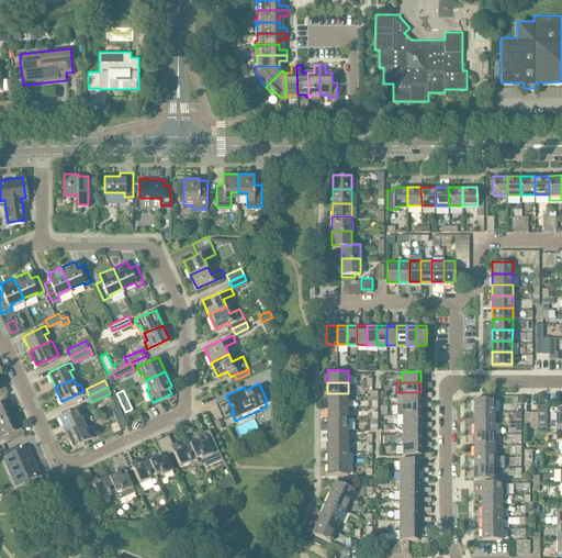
[(0,417),(9,414),(2,400),(9,398),(6,391),(0,393),(0,417)]
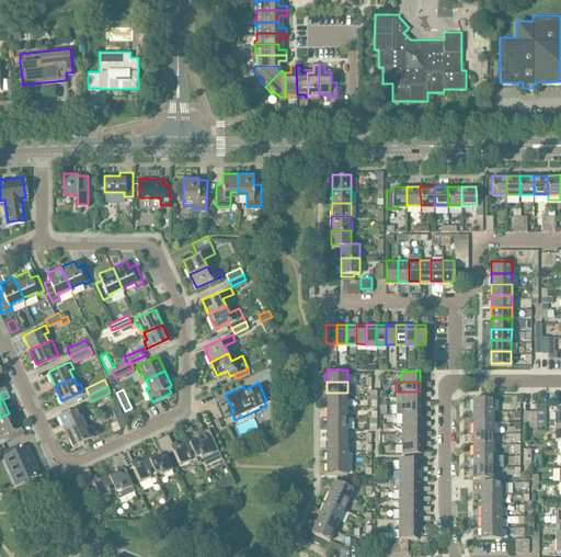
[(420,391),(401,391),(401,401),(420,401),(420,391)]
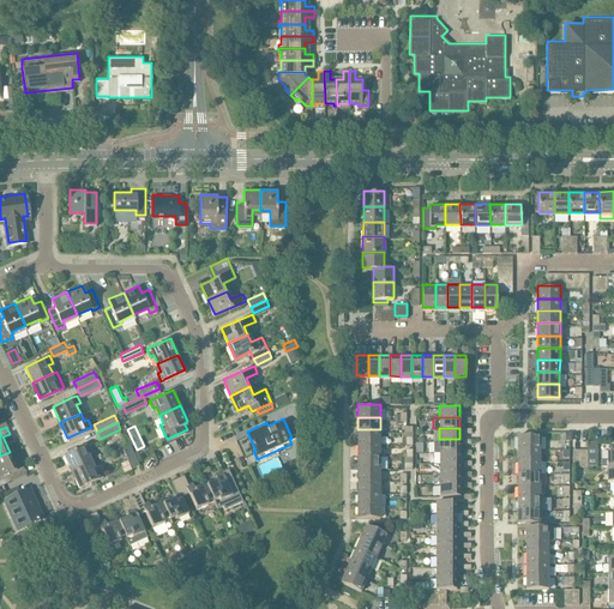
[(380,429),(357,429),(357,441),(380,442),(380,429)]
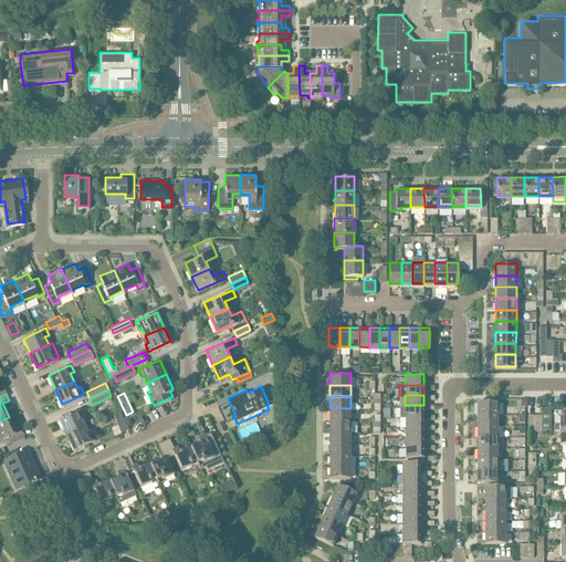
[(477,412),(498,412),(498,401),(477,401),(477,412)]
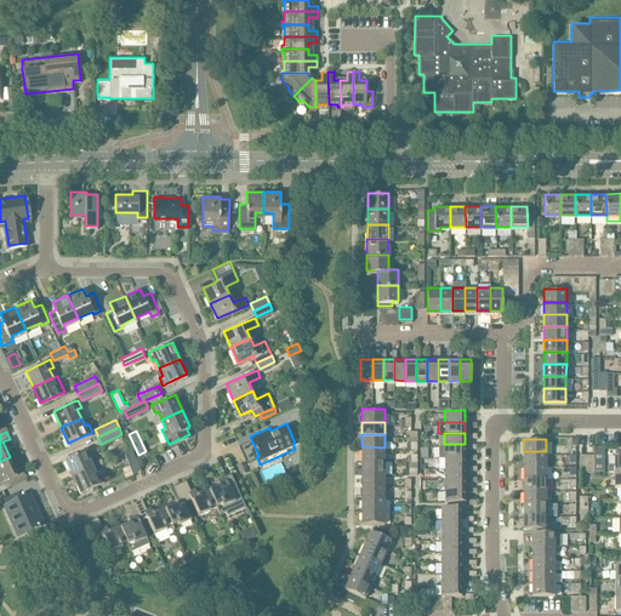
[(439,455),(444,455),(465,455),(465,444),(444,444),(439,444),(439,455)]
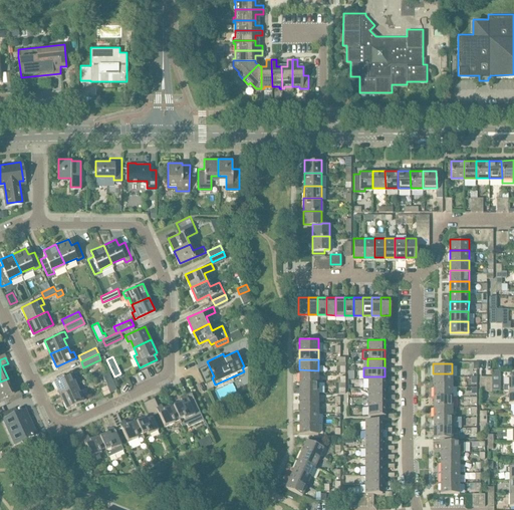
[(318,370),(299,369),(299,380),(318,380),(318,370)]
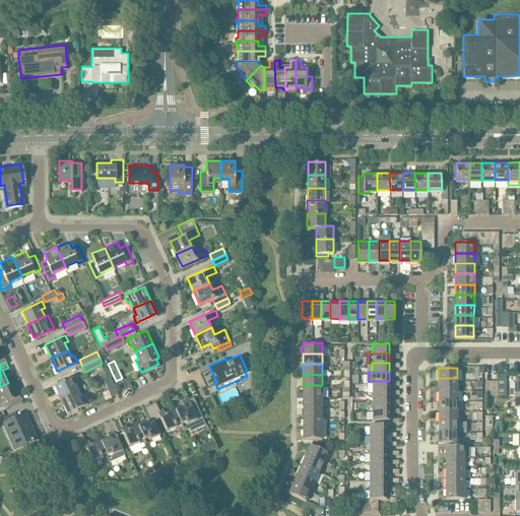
[(75,375),(72,376),(55,384),(61,397),(78,390),(75,383),(78,381),(75,375)]
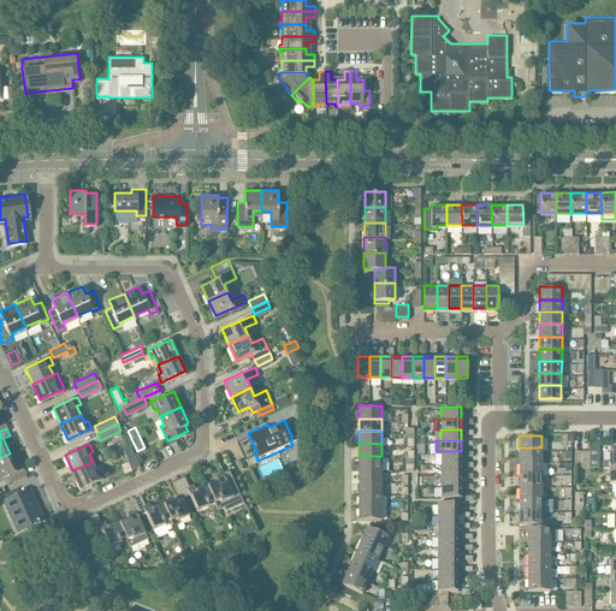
[(140,464),(130,444),(123,448),(132,468),(140,464)]
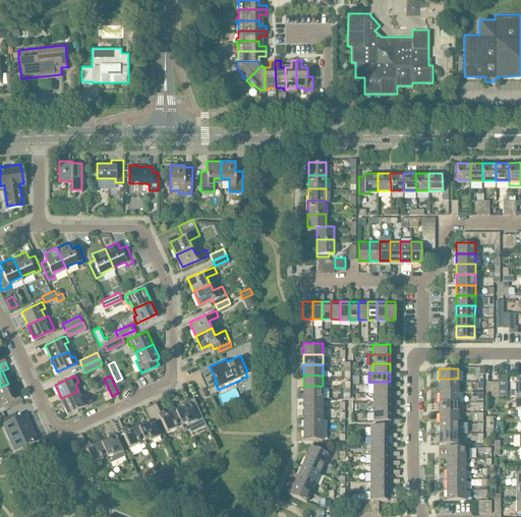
[(458,379),(439,379),(439,390),(458,390),(458,379)]
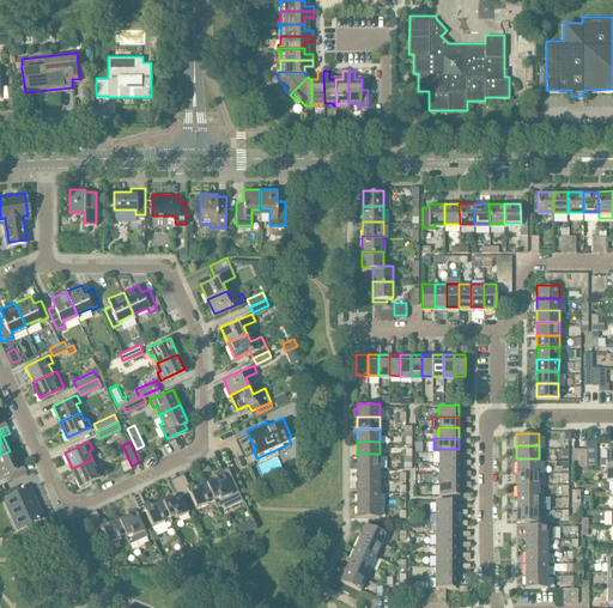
[(606,457),(602,457),(602,463),(606,463),(612,462),(612,447),(606,447),(606,457)]
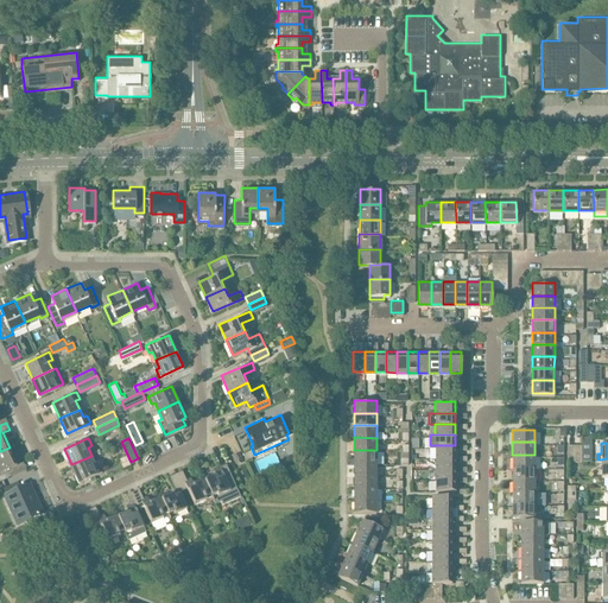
[(435,456),(455,456),(455,445),(435,445),(435,456)]
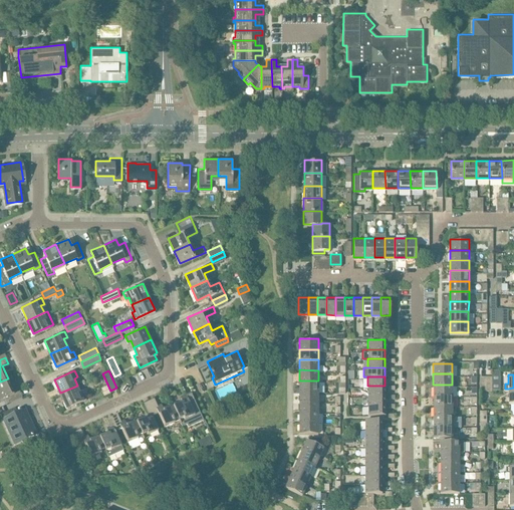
[(19,389),(14,391),(8,378),(0,381),(0,398),(4,396),(7,402),(22,395),(19,389)]
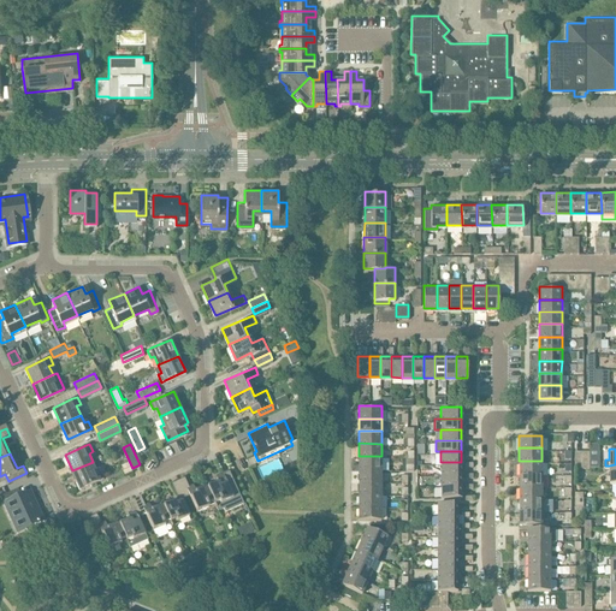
[(381,456),(359,456),(359,468),(381,468),(381,456)]
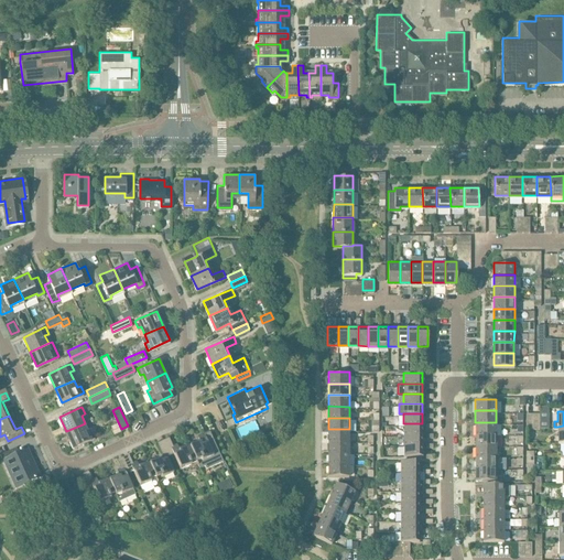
[(262,423),(261,426),(263,431),(270,428),(268,421),(262,423)]
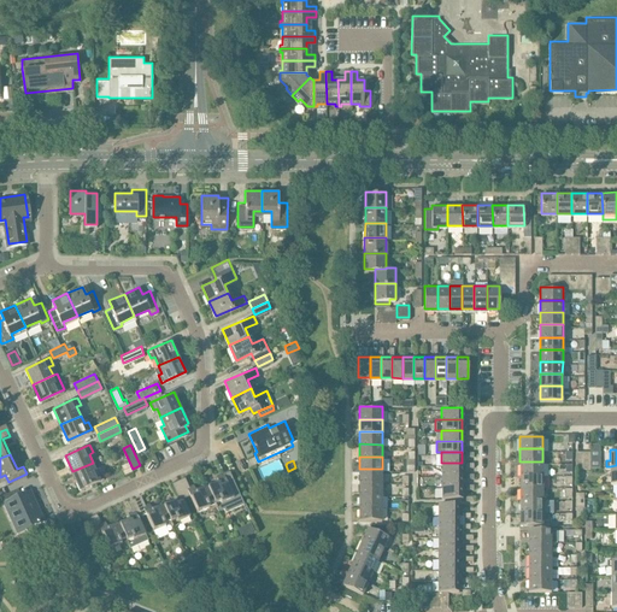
[(519,474),(542,474),(542,462),(519,462),(519,474)]
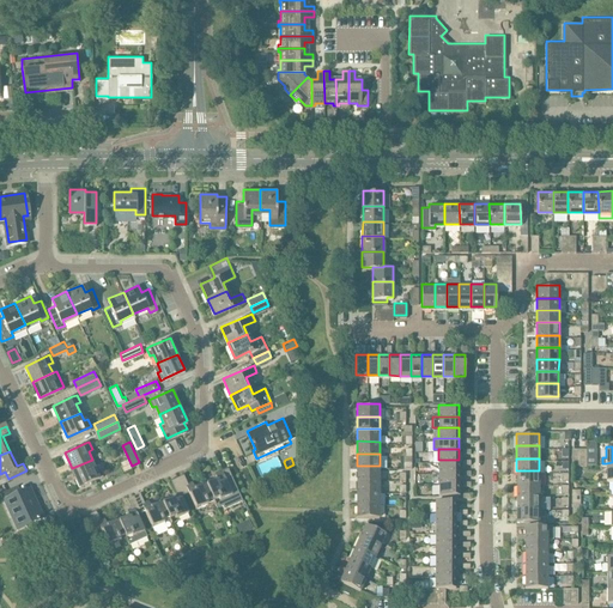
[(99,466),(96,467),(92,460),(72,468),(79,485),(103,474),(99,466)]
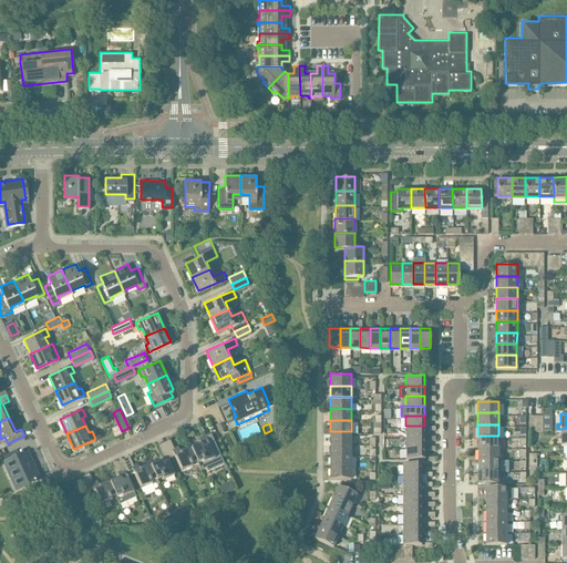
[(424,426),(405,426),(405,436),(424,436),(424,426)]
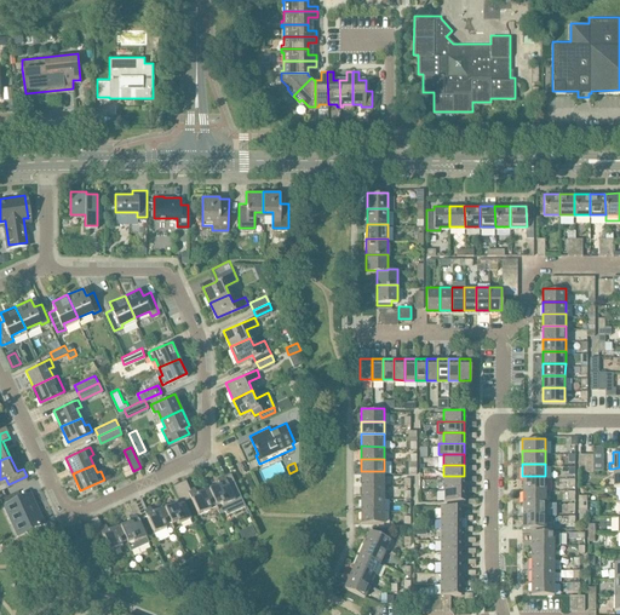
[(208,488),(214,503),(216,504),(219,511),(225,509),(227,512),(245,504),(230,471),(217,477),(219,482),(210,487),(208,488)]
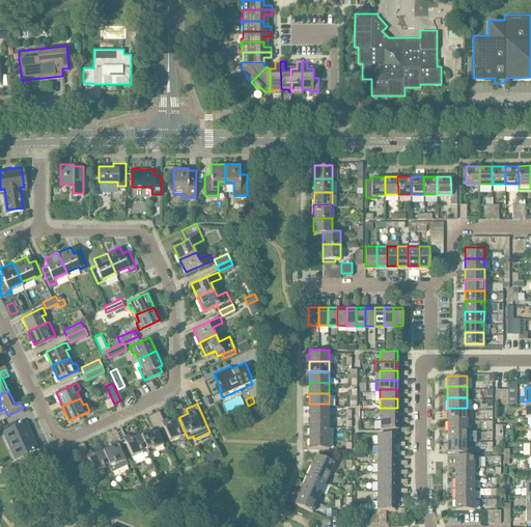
[(329,404),(309,404),(309,414),(329,414),(329,404)]
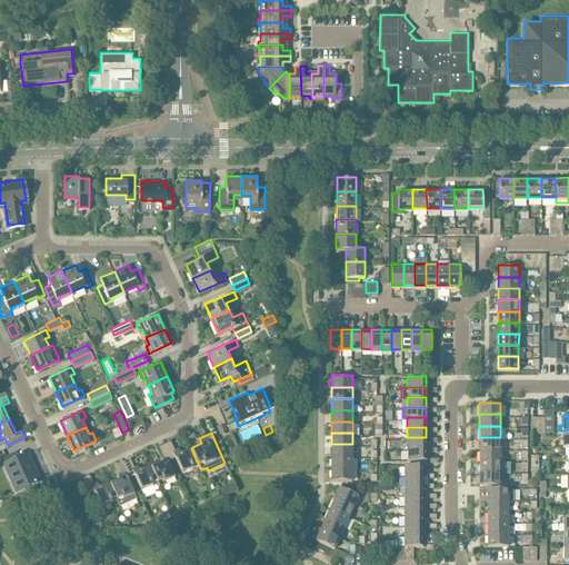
[(426,437),(407,437),(407,447),(426,447),(426,437)]
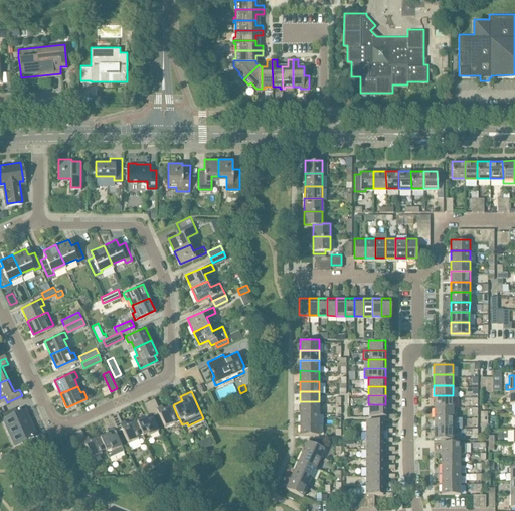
[(453,395),(434,395),(434,405),(453,405),(453,395)]
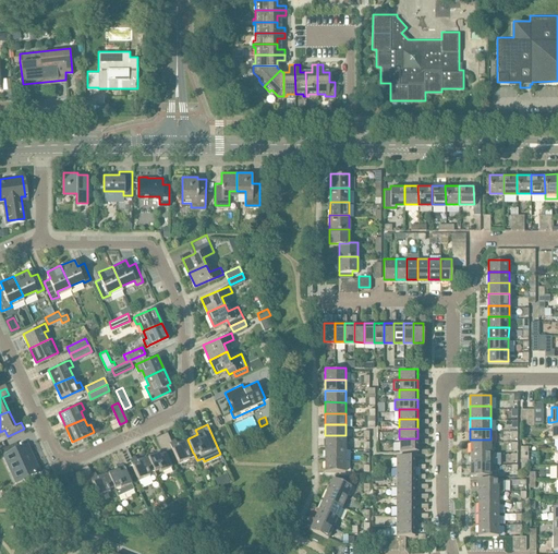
[(190,454),(193,453),(187,440),(189,438),(187,437),(178,442),(176,438),(172,441),(167,430),(161,433),(168,447),(171,446),(179,461),(191,456),(190,454)]
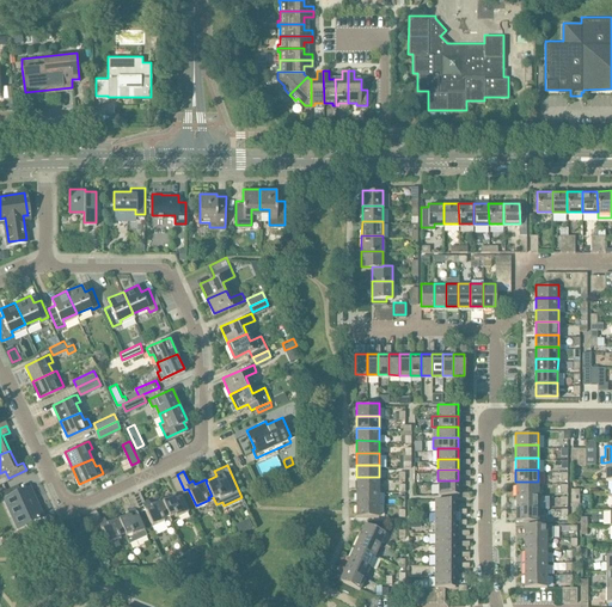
[(176,515),(189,509),(181,491),(184,490),(177,474),(170,477),(177,492),(163,500),(161,498),(169,514),(170,515),(175,513),(176,515)]
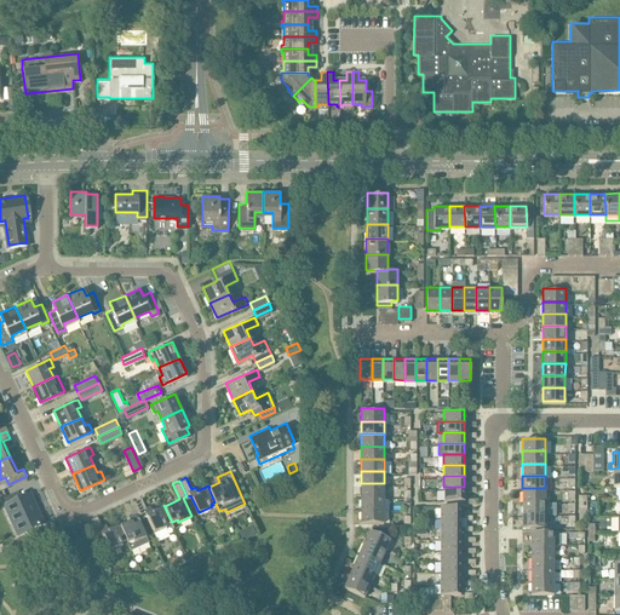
[(384,483),(361,483),(361,495),(384,495),(384,483)]
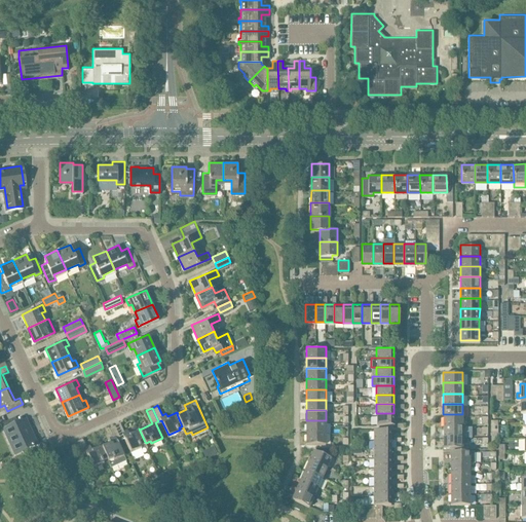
[(393,413),(376,413),(376,423),(393,423),(393,413)]
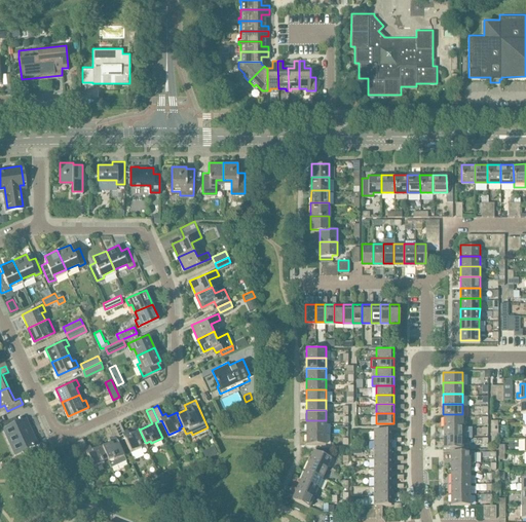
[(26,416),(17,419),(15,414),(0,421),(2,426),(13,452),(23,448),(25,453),(32,450),(30,445),(37,442),(26,416)]
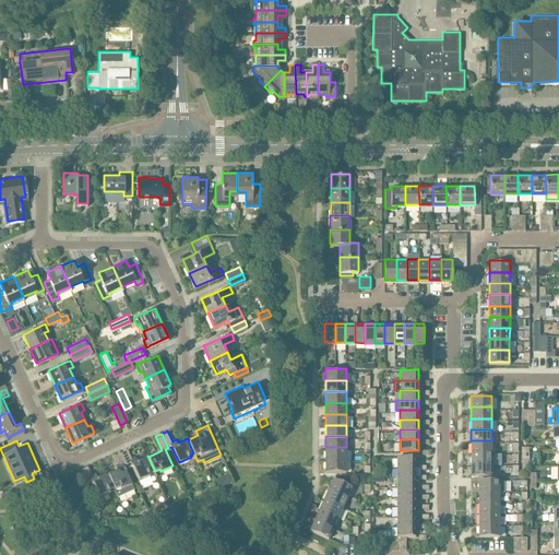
[(491,440),(471,440),(471,451),(491,451),(491,440)]
